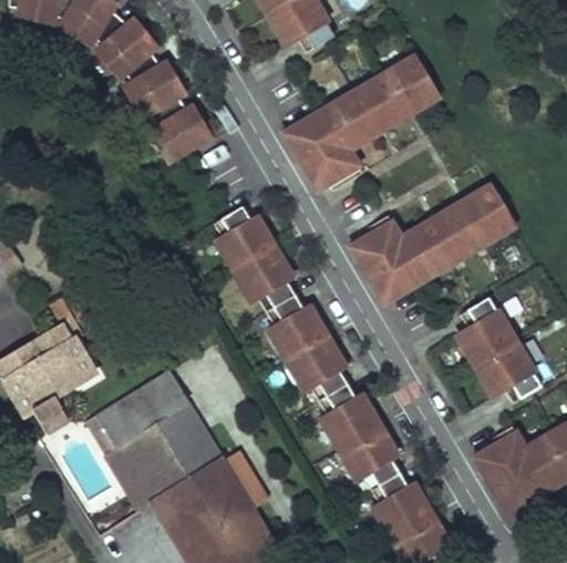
[(18,7),(54,16),(54,13),(63,17),(94,38),(95,36),(103,42),(102,43),(124,70),(127,68),(133,77),(130,79),(148,110),(152,109),(158,122),(156,123),(175,154),(195,143),(210,134),(196,110),(188,113),(184,106),(176,93),(184,89),(169,65),(163,69),(158,62),(151,49),(157,43),(140,22),(132,28),(127,21),(135,17),(132,13),(125,20),(112,7),(115,0),(8,0),(8,3),(18,4),(18,7)]
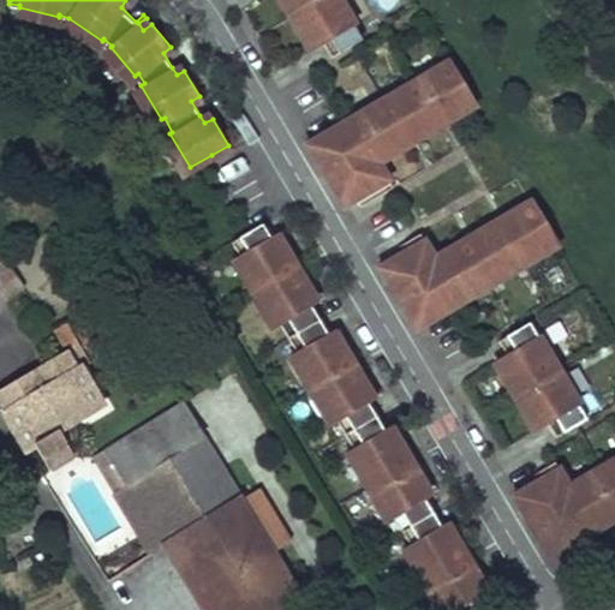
[(282,0),(309,45),(317,40),(314,31),(309,35),(298,15),(303,12),(296,0),(291,3),(288,0),(282,0)]
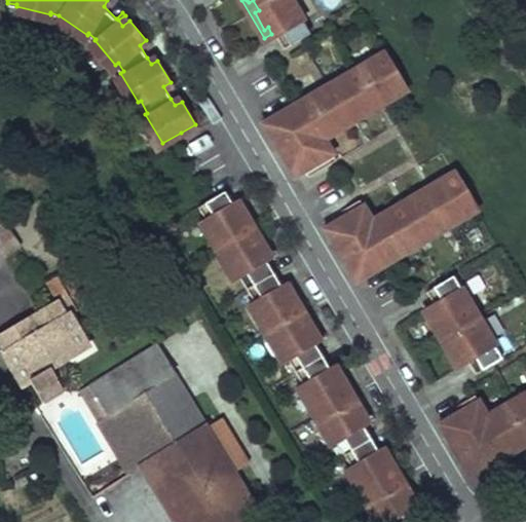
[(247,0),(249,2),(253,0),(259,10),(255,12),(264,30),(268,27),(271,34),(276,31),(284,45),(308,31),(301,17),(304,15),(295,0),(247,0)]
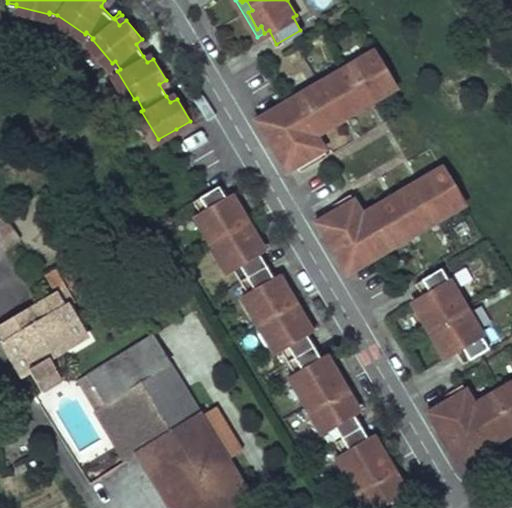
[(49,14),(16,6),(15,13),(48,20),(49,14)]
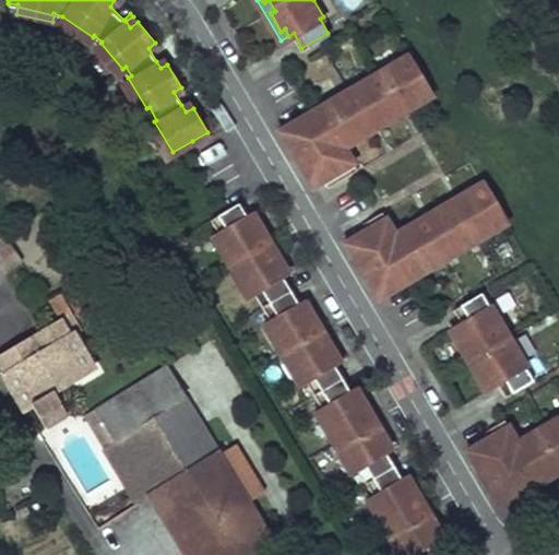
[(88,43),(93,37),(62,16),(59,23),(88,43)]
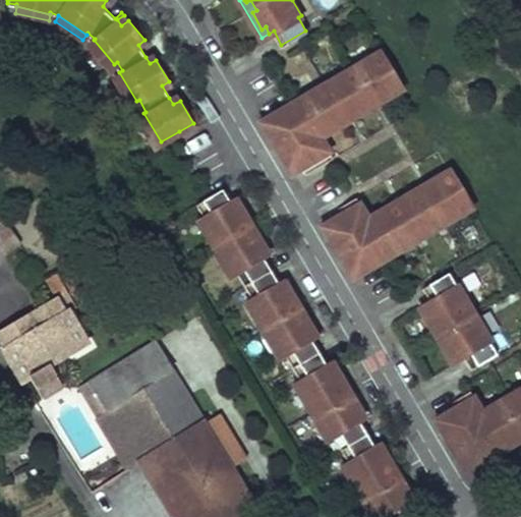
[(128,20),(124,15),(117,19),(121,25),(128,20)]
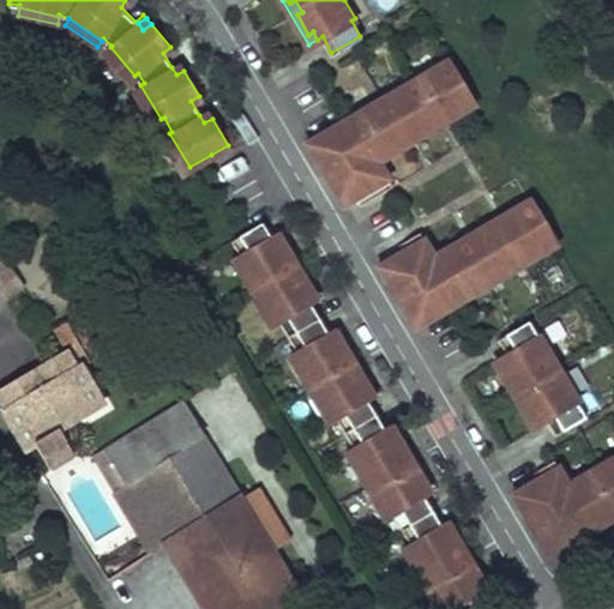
[(134,76),(110,47),(104,52),(128,80),(134,76)]
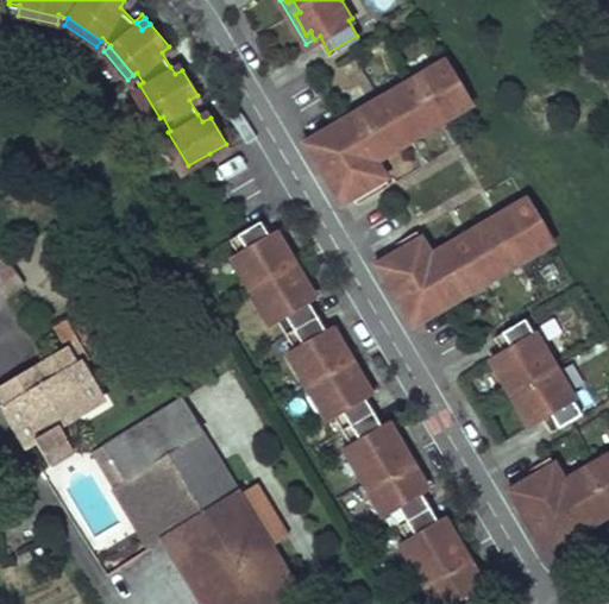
[(385,175),(376,159),(369,149),(375,145),(377,150),(396,139),(394,134),(407,127),(409,132),(429,120),(426,115),(438,108),(441,113),(459,104),(457,98),(466,93),(445,57),(349,113),(318,131),(352,194),(385,175)]
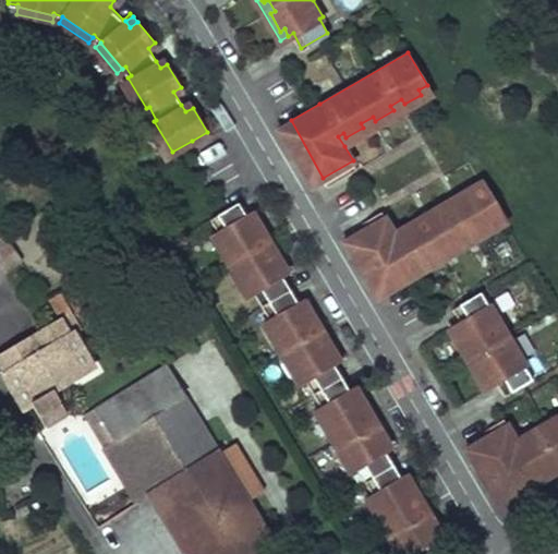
[(164,57),(156,61),(160,68),(167,64),(164,57)]
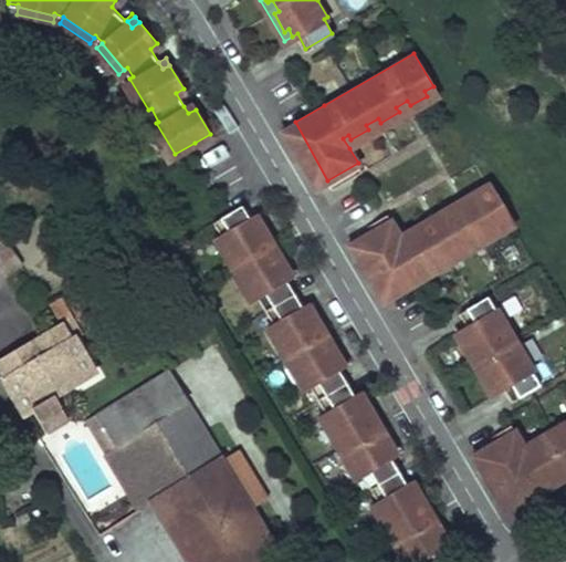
[(148,110),(129,79),(124,82),(143,114),(148,110)]
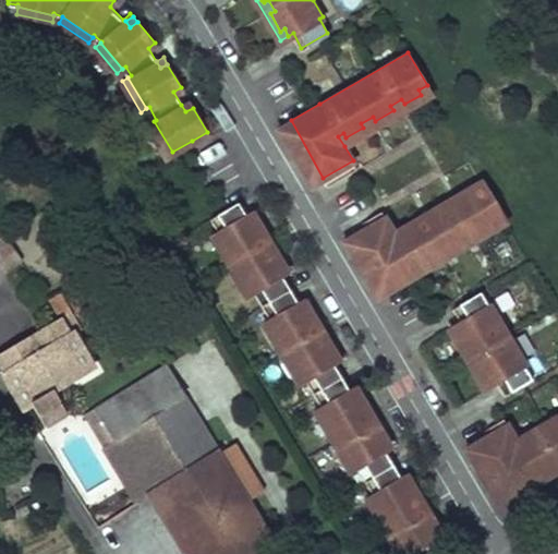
[(338,136),(344,146),(433,95),(427,85),(419,89),(421,95),(404,104),(401,99),(390,106),(393,110),(375,121),(373,117),(361,123),(363,128),(346,137),(343,133),(338,136)]
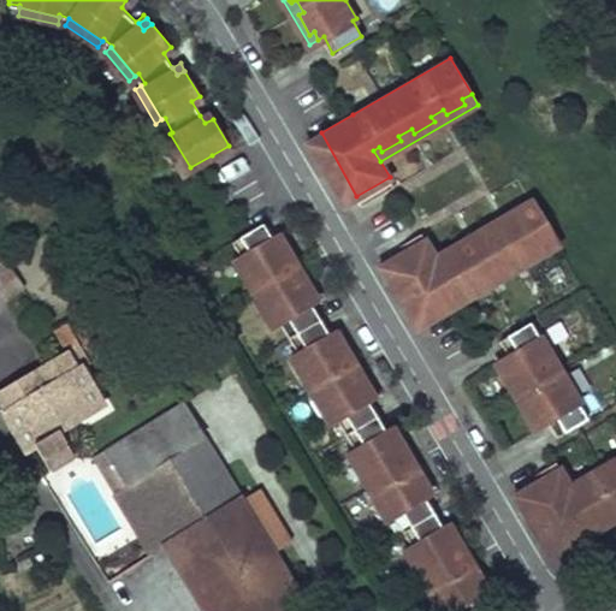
[(208,111),(200,116),(205,123),(213,119),(208,111)]
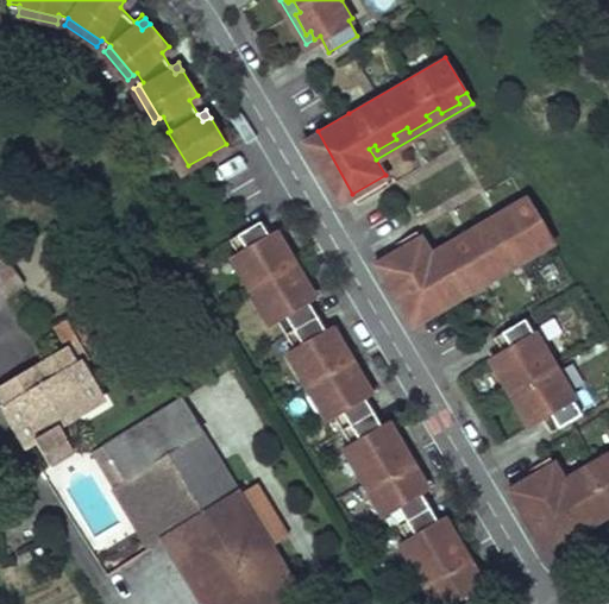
[(337,203),(352,194),(318,131),(301,140),(337,203)]
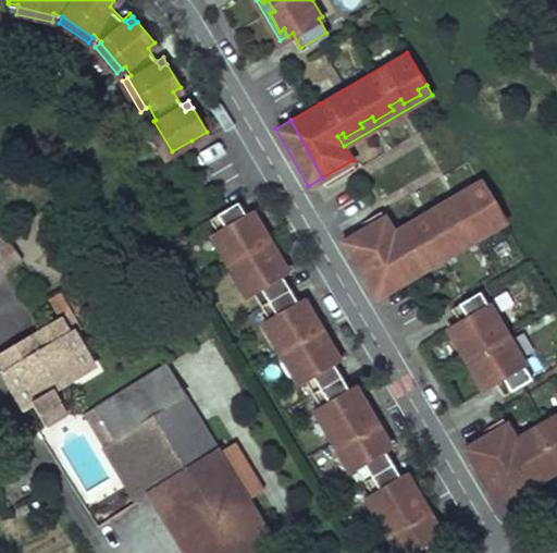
[(147,125),(165,156),(172,151),(153,121),(147,125)]
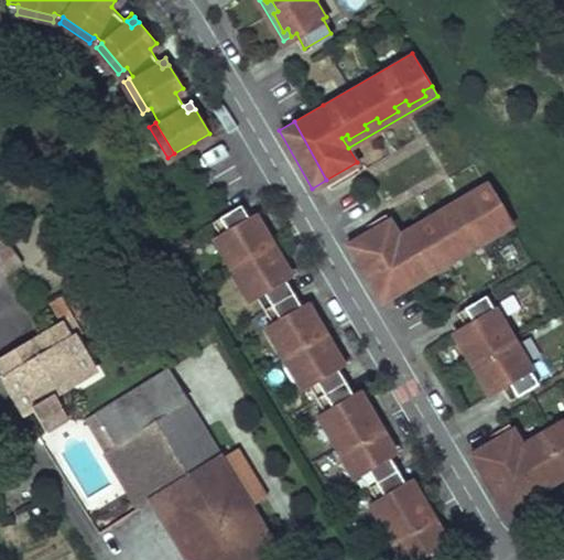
[(458,197),(434,211),(437,217),(431,221),(427,215),(404,228),(409,235),(401,238),(398,232),(390,217),(359,235),(392,292),(423,273),(420,267),(508,215),(488,181),(465,193),(468,198),(462,203),(458,197)]
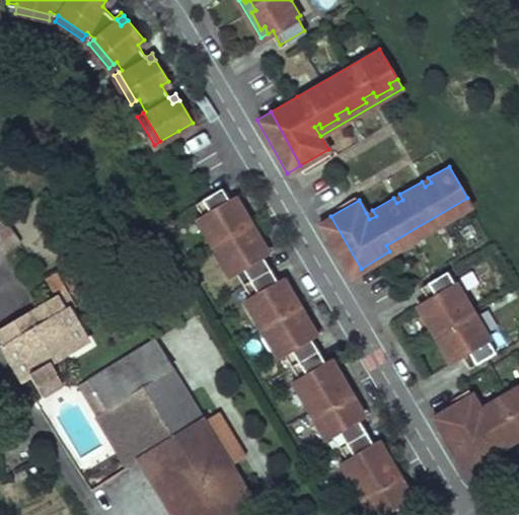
[(431,182),(428,177),(422,181),(425,187),(431,182)]
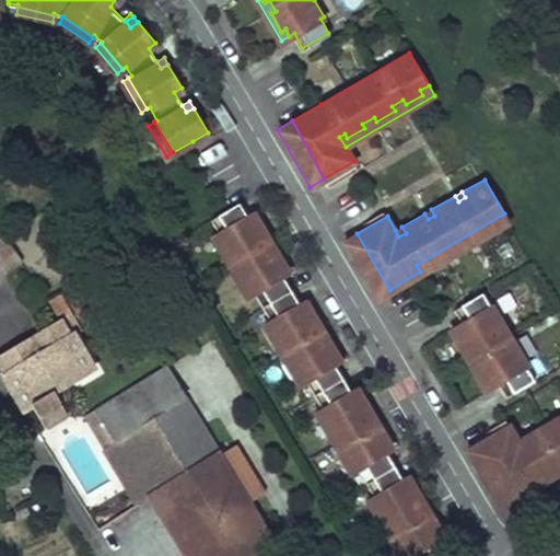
[(236,262),(254,291),(256,290),(273,320),(271,321),(288,349),(305,379),(308,378),(325,407),(323,408),(339,437),(358,468),(361,466),(376,495),(374,496),(391,524),(409,555),(412,554),(412,555),(443,555),(447,554),(439,537),(435,532),(442,528),(413,482),(407,486),(403,478),(386,450),(383,443),(388,440),(362,394),(354,397),(351,391),(335,361),(330,355),(336,351),(310,305),(302,310),(299,302),(282,273),(278,267),(284,264),(258,218),(252,221),(247,215),(238,199),(229,205),(212,216),(221,231),(219,232),(236,262)]
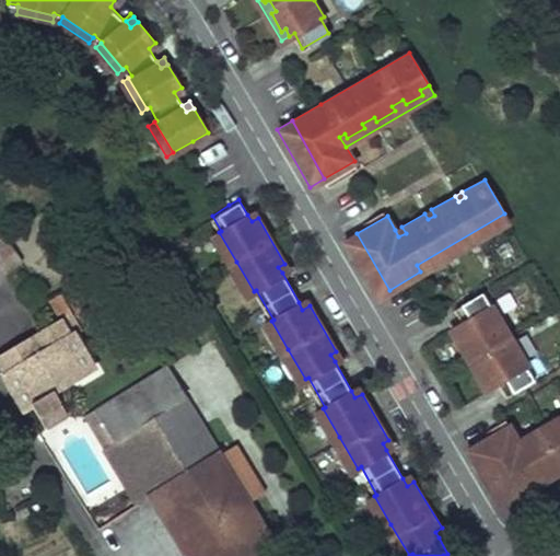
[(431,209),(424,213),(428,219),(434,216),(431,209)]
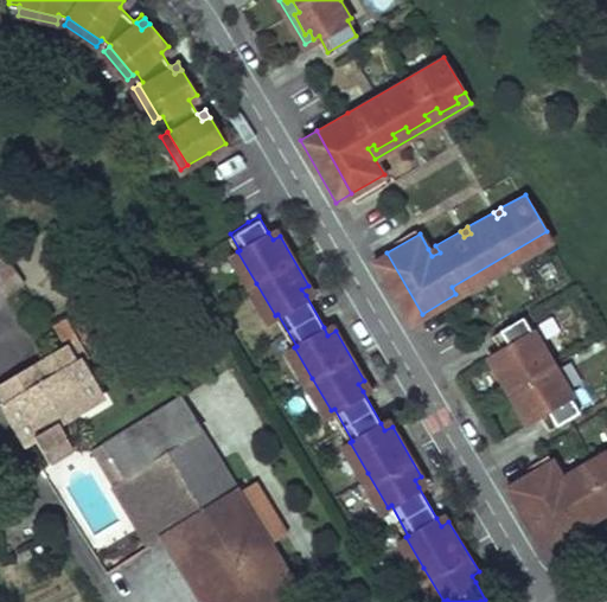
[(275,228),(268,232),(273,239),(280,236),(275,228)]
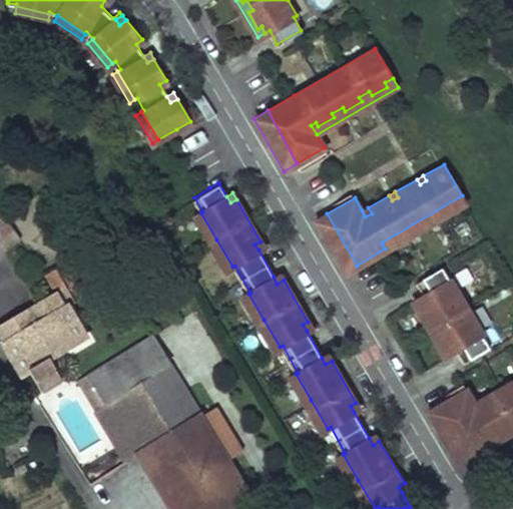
[(368,207),(362,210),(365,216),(372,213),(368,207)]
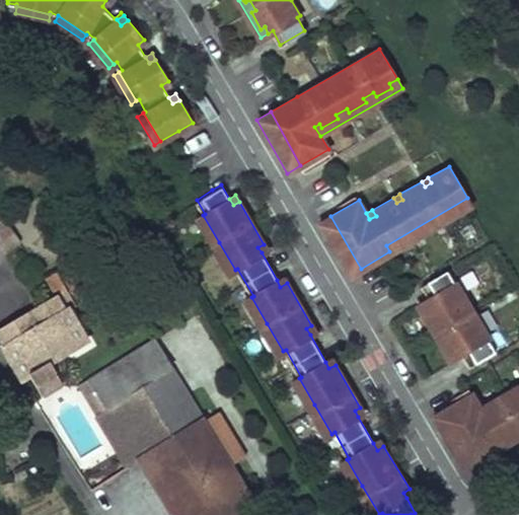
[(211,247),(219,242),(203,215),(195,219),(211,247)]
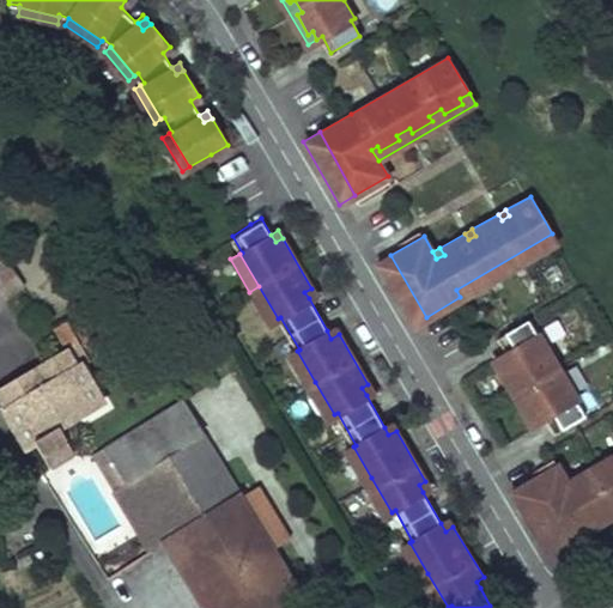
[(411,326),(426,317),(390,255),(375,263),(411,326)]
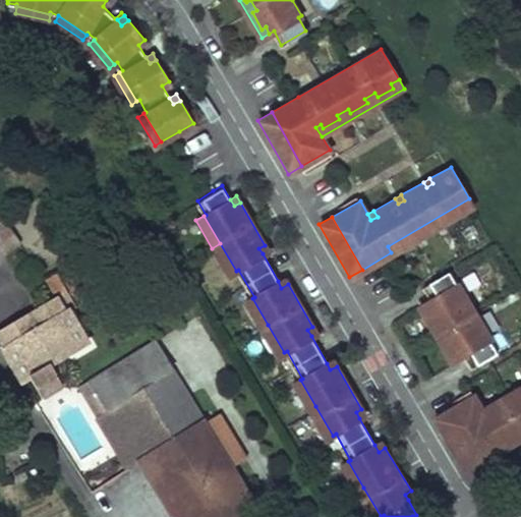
[(0,253),(20,239),(6,219),(0,222),(0,253)]
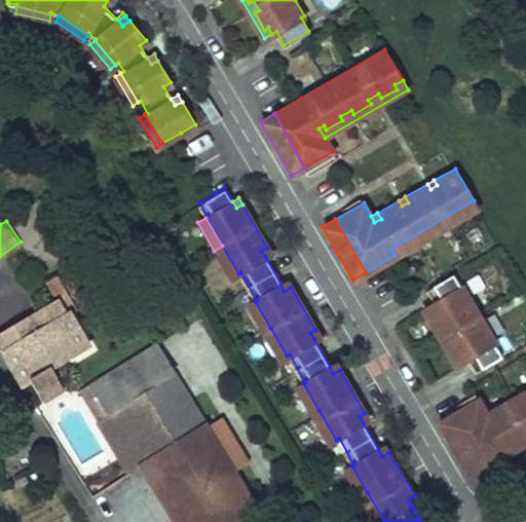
[(230,278),(238,273),(222,246),(214,251),(230,278)]
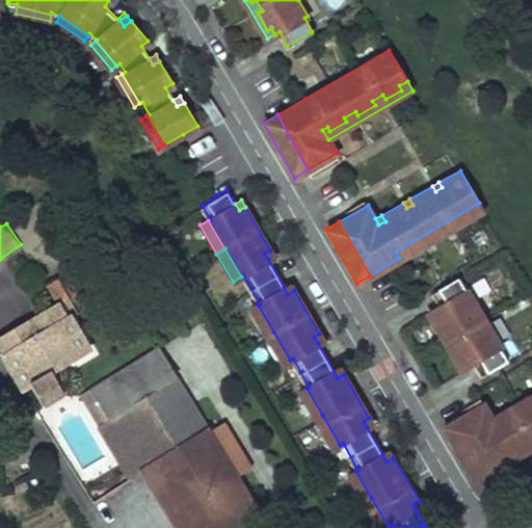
[(273,257),(270,251),(264,254),(268,259),(273,257)]
